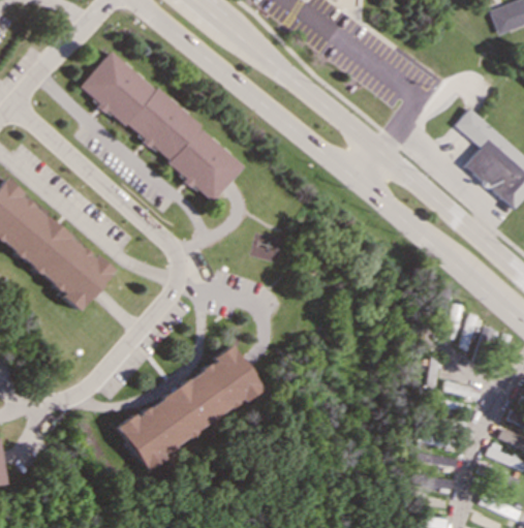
[(523,0),(519,0),(490,11),(499,34),(523,25),(523,0)]
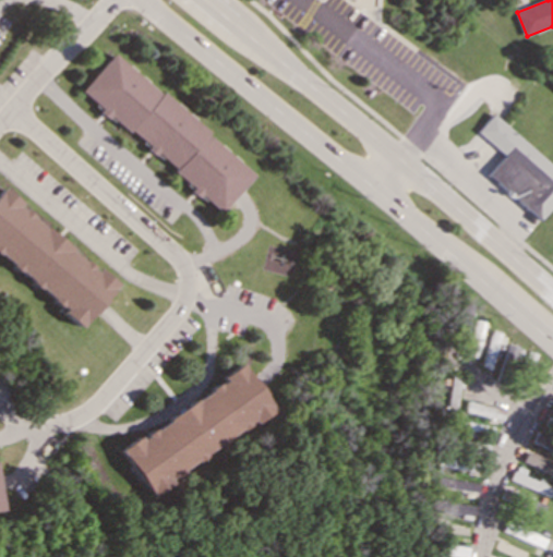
[(256,176),(117,53),(83,93),(223,214),(256,176)]
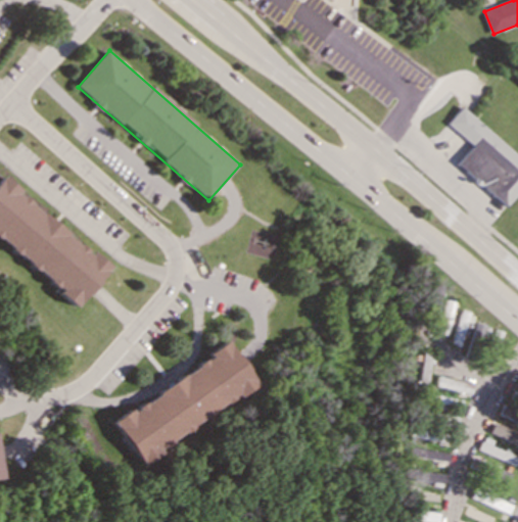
[(517,152),(463,107),(450,124),(475,145),(459,164),(509,206),(517,196),(517,152)]
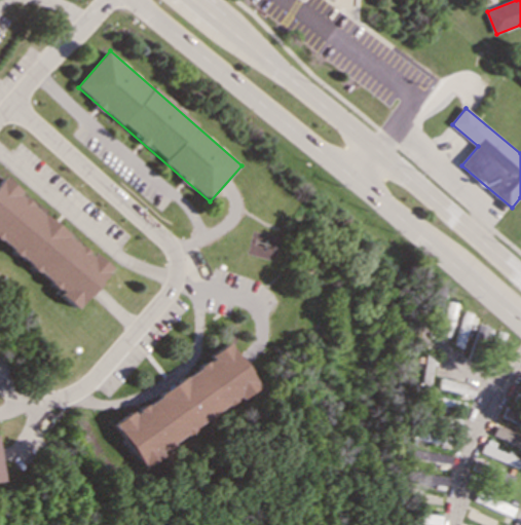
[(0,182),(0,239),(65,292),(61,296),(78,309),(112,268),(2,180),(0,182)]
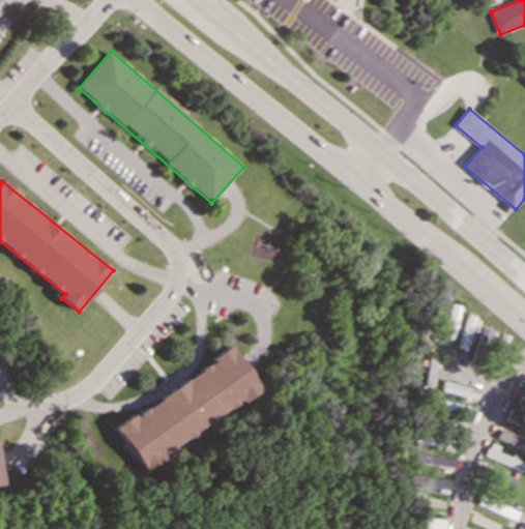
[(465,306),(456,304),(447,338),(456,340),(465,306)]
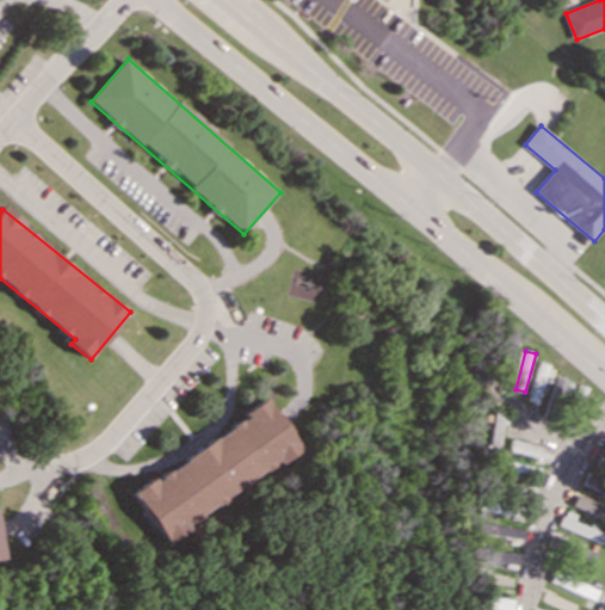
[(543,406),(555,365),(542,363),(531,402),(543,406)]
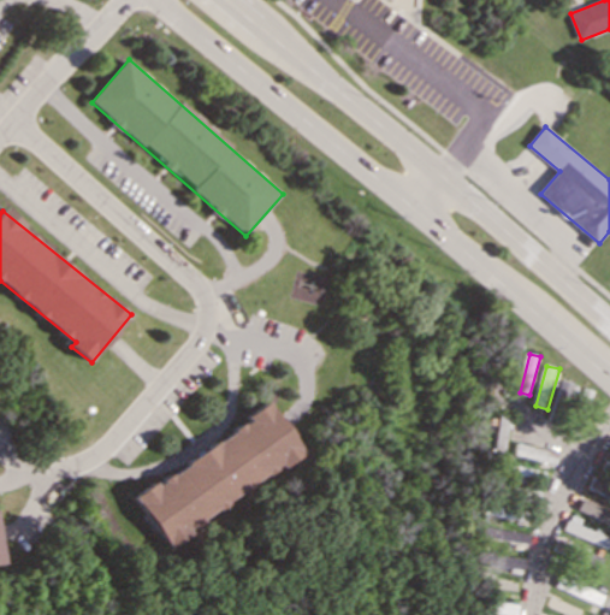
[(574,402),(581,386),(567,379),(560,396),(574,402)]
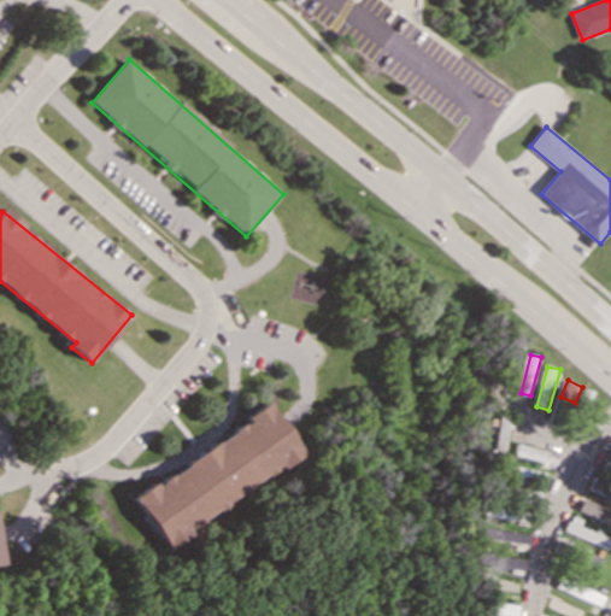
[(166,545),(305,456),(270,402),(246,417),(250,423),(135,498),(166,545)]
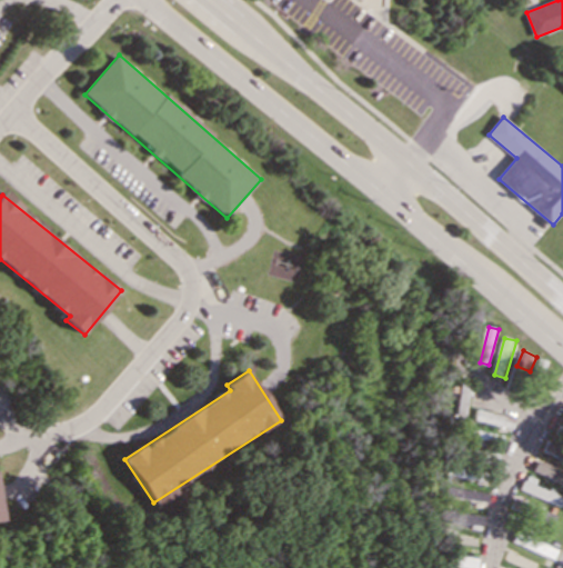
[(469,416),(473,385),(464,384),(460,415),(469,416)]
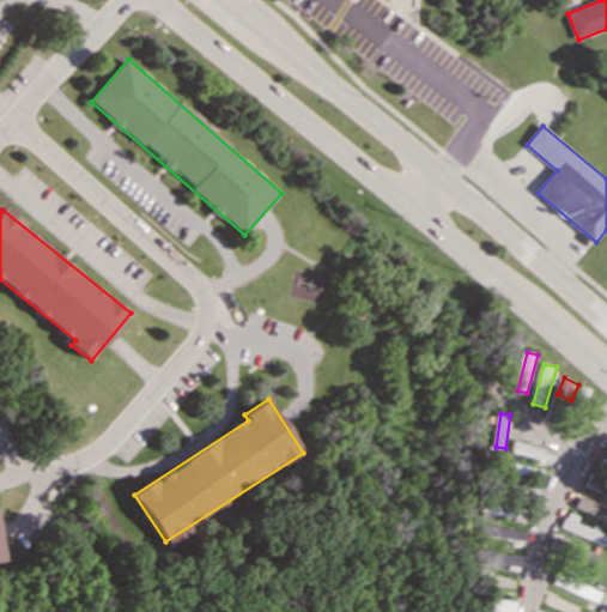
[(515,454),(556,462),(558,450),(517,442),(515,454)]
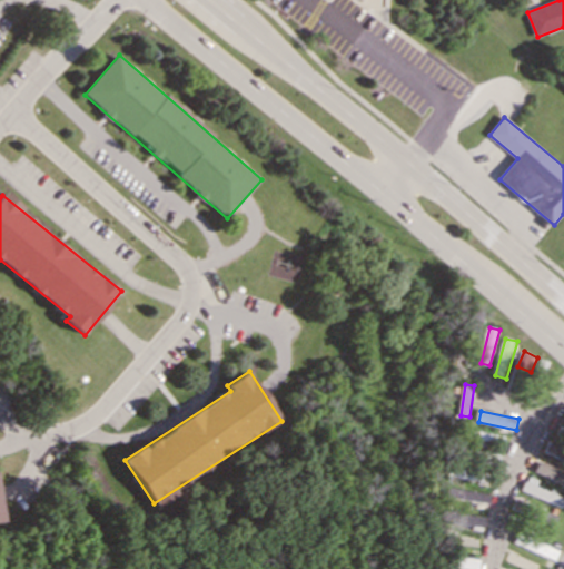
[(507,437),(474,431),(473,439),(505,444),(507,437)]
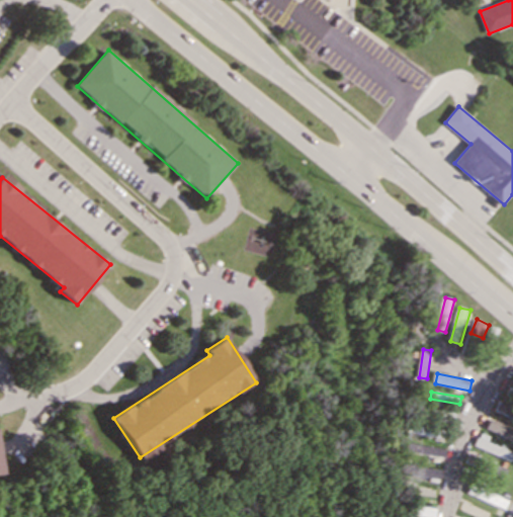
[(488,428),(512,440),(512,429),(492,419),(488,428)]
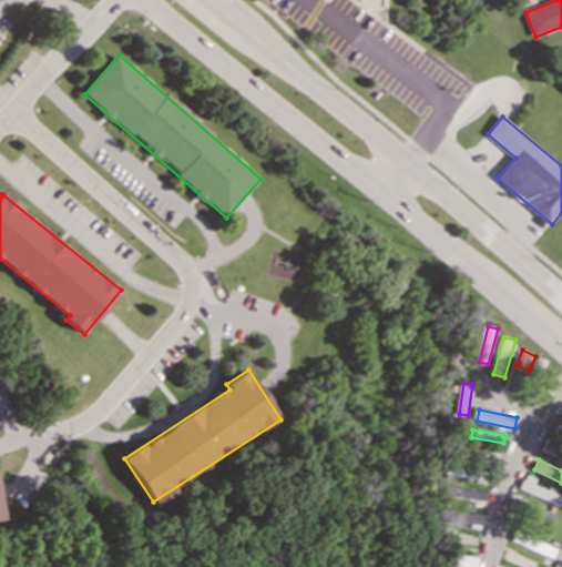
[(449,476),(461,478),(461,476),(481,481),(484,469),(452,462),(449,476)]
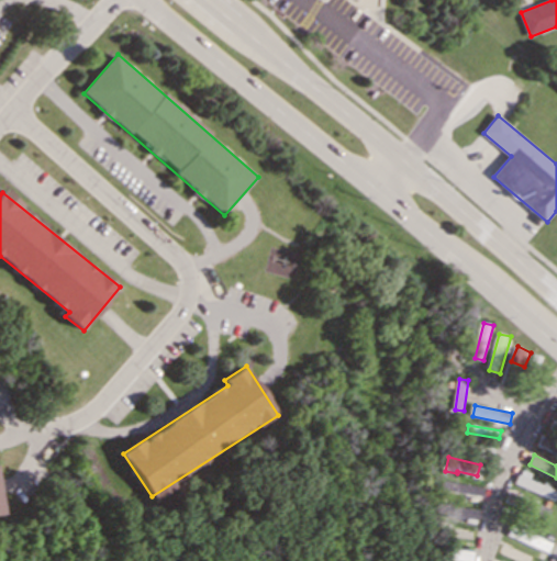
[(517,484),(556,500),(556,489),(532,479),(534,473),(523,470),(517,484)]
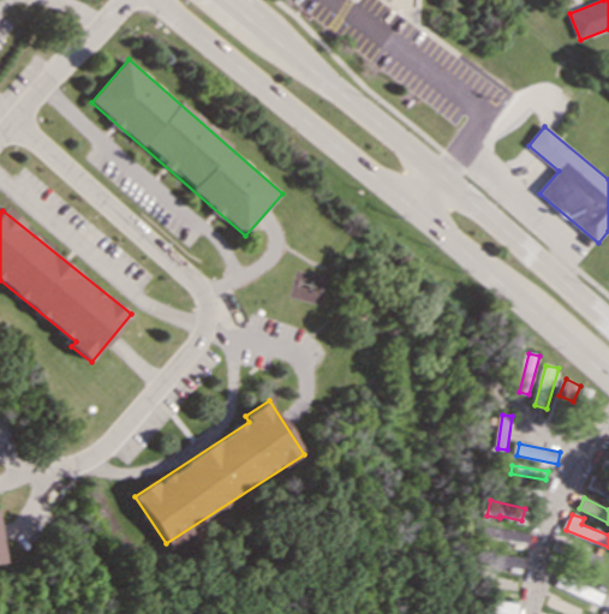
[(483,537),(531,543),(532,531),(484,526),(483,537)]
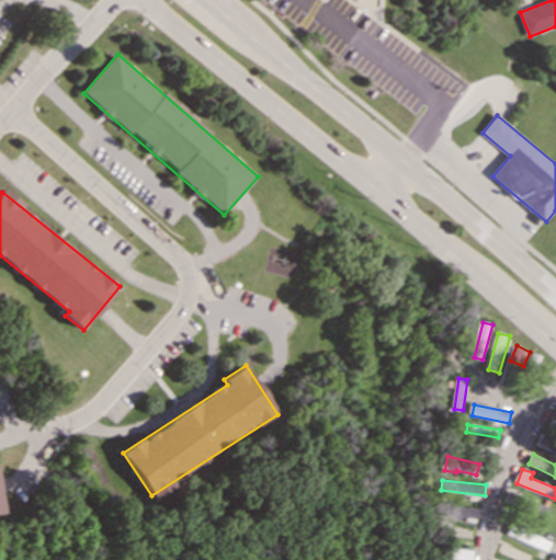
[(481,510),(443,501),(441,512),(479,521),(481,510)]
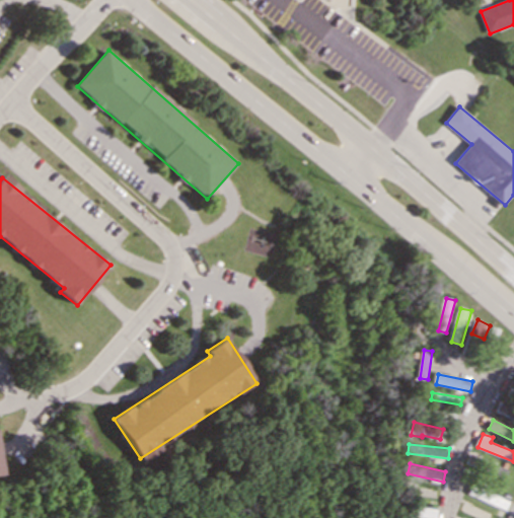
[(439,517),(440,508),(412,507),(411,517),(439,517)]
